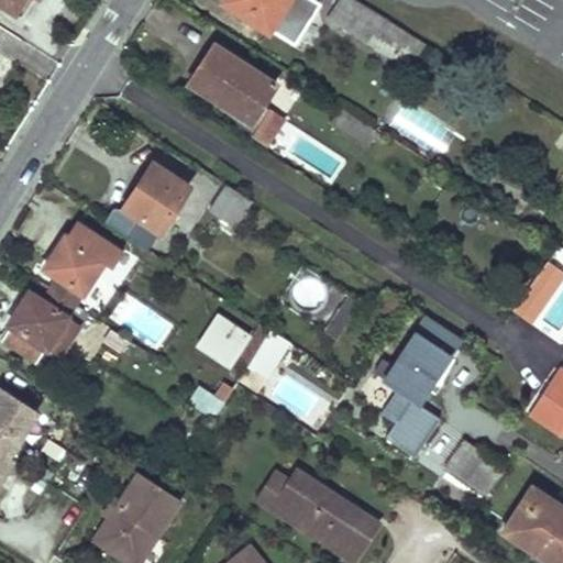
[(0,0),(0,6),(14,14),(22,0),(0,0)]
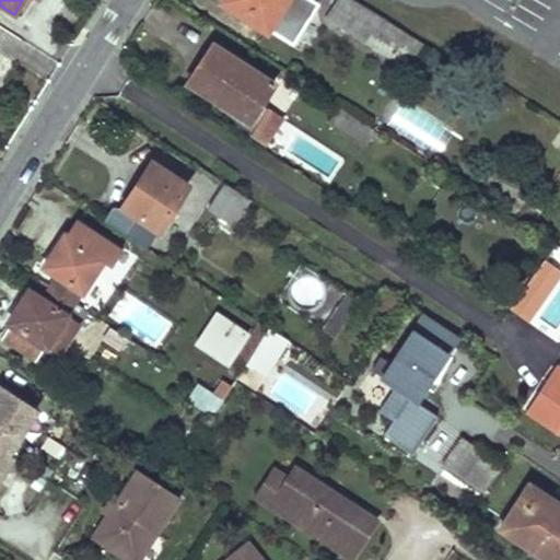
[(221,0),(220,3),(267,32),(268,30),(291,45),(314,8),(312,0),(221,0)]
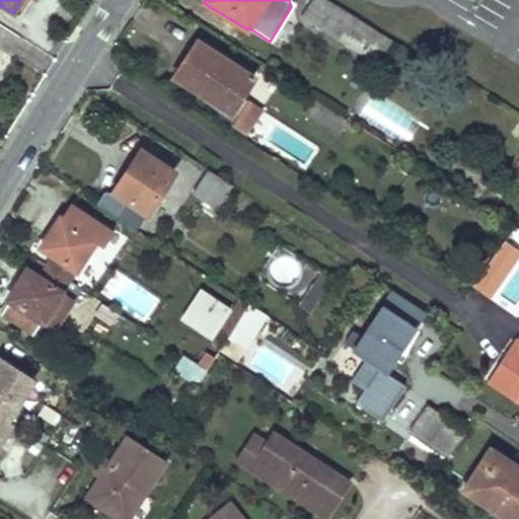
[(378,30),(329,0),(313,0),(304,16),(364,53),(378,30)]
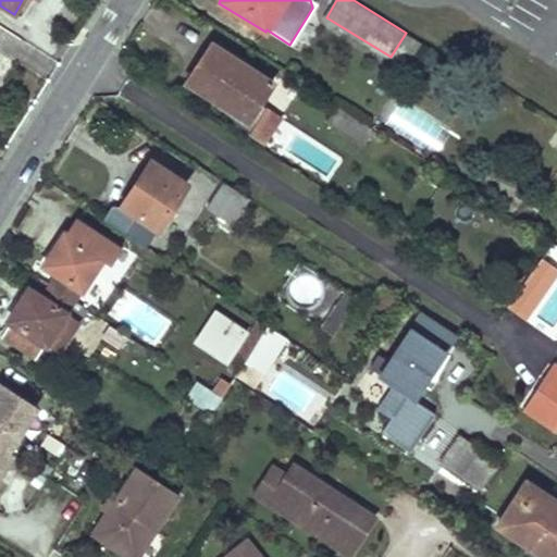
[(272,83),(212,44),(199,64),(207,69),(195,88),(247,121),(272,83)]
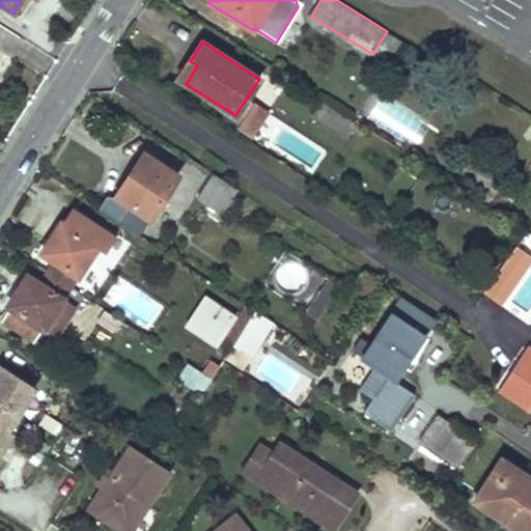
[(322,104),(313,116),(329,128),(331,126),(346,136),(354,124),(322,104)]
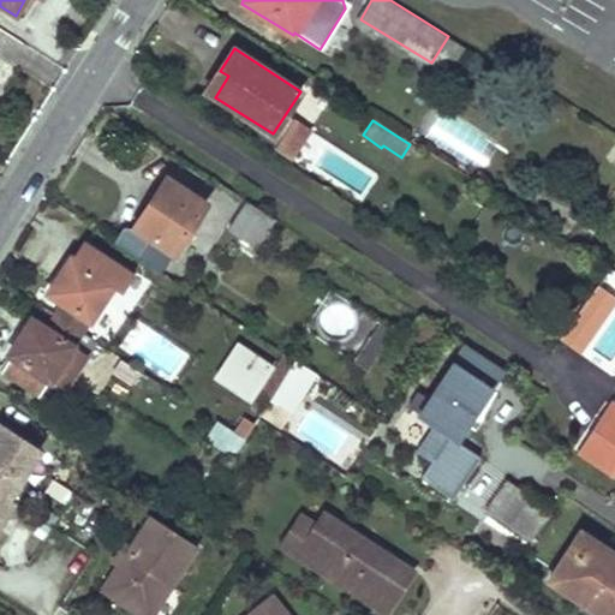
[(306,131),(292,121),(278,144),(293,154),(306,131)]
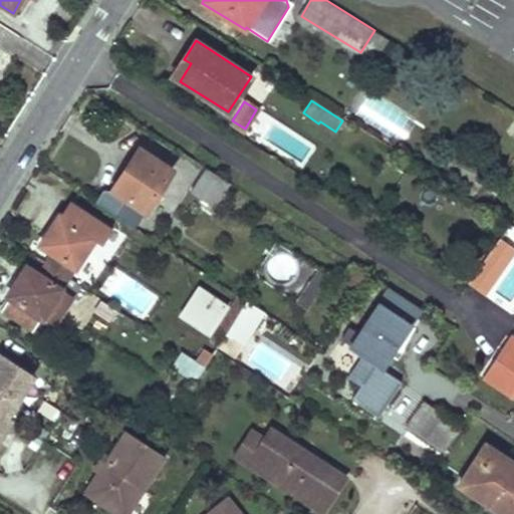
[(102,192),(95,202),(135,227),(171,172),(140,151),(111,193),(102,192)]
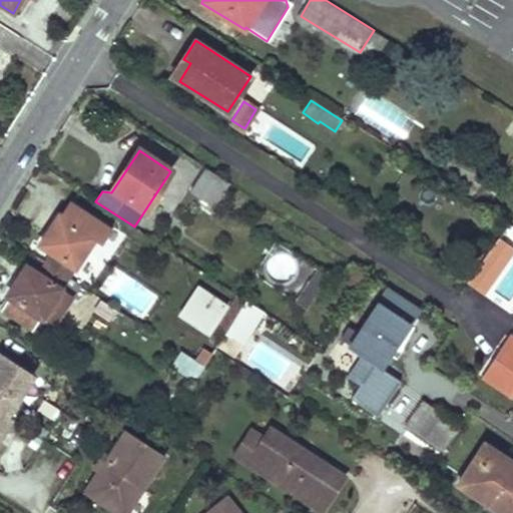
[(229,182),(206,168),(191,192),(212,206),(229,182)]
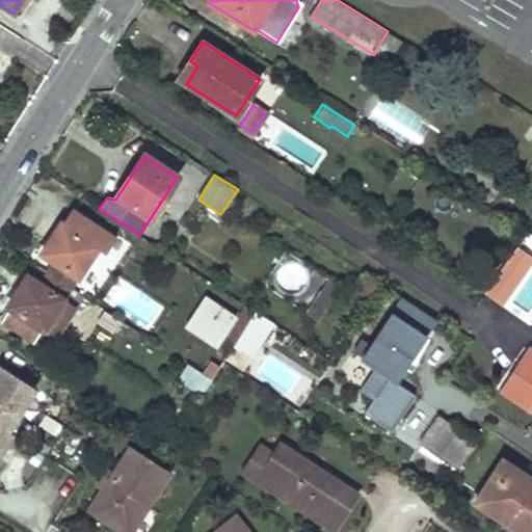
[(54,262),(47,272),(71,288),(98,247),(104,253),(115,236),(75,209),(63,225),(61,223),(42,254),(54,262)]
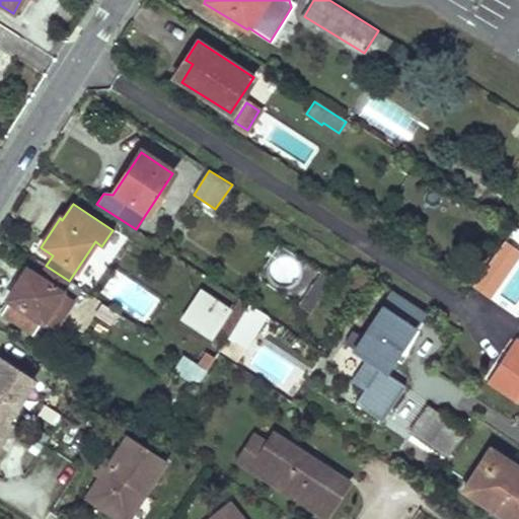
[(488,293),(518,260),(518,248),(511,242),(475,281),(488,293)]
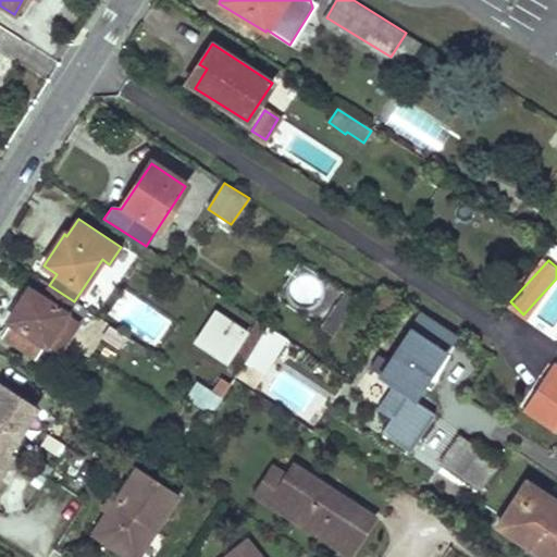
[(74,301),(49,285),(41,298),(28,289),(8,321),(11,323),(1,336),(37,360),(74,301)]
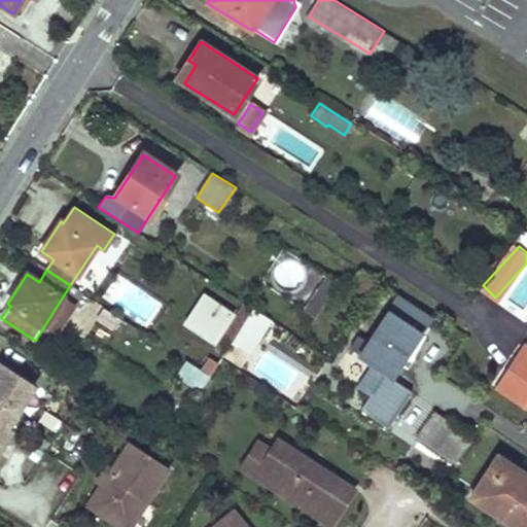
[(378,281),(367,274),(357,289),(367,296),(378,281)]
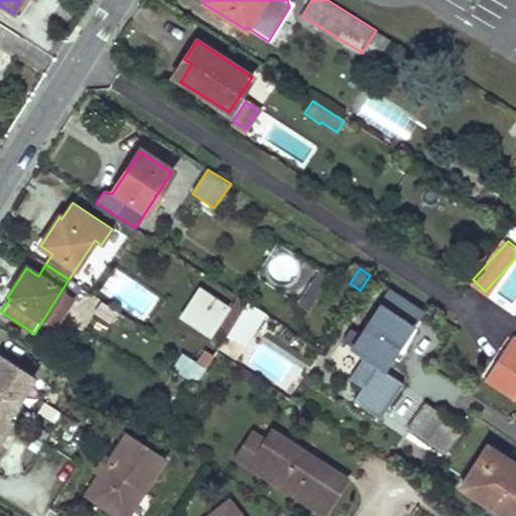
[(328,277),(318,270),(297,303),(307,310),(328,277)]
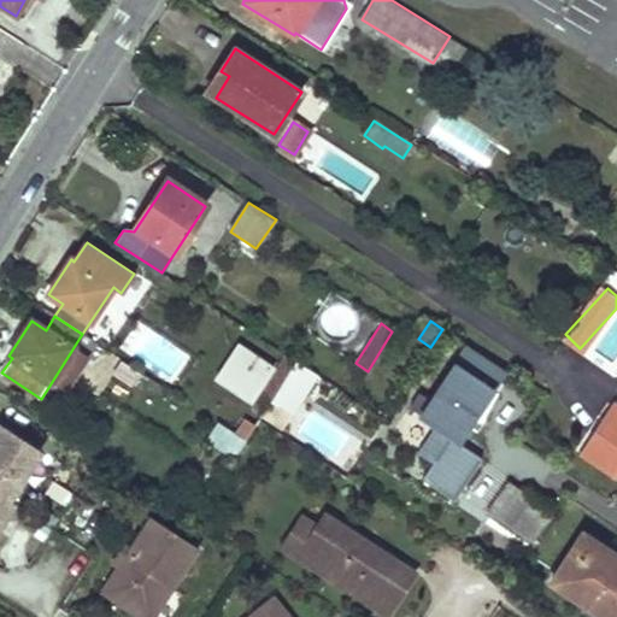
[(505,370),(466,345),(430,400),(418,393),(410,407),(438,425),(435,429),(454,442),(460,433),(465,430),(505,370)]
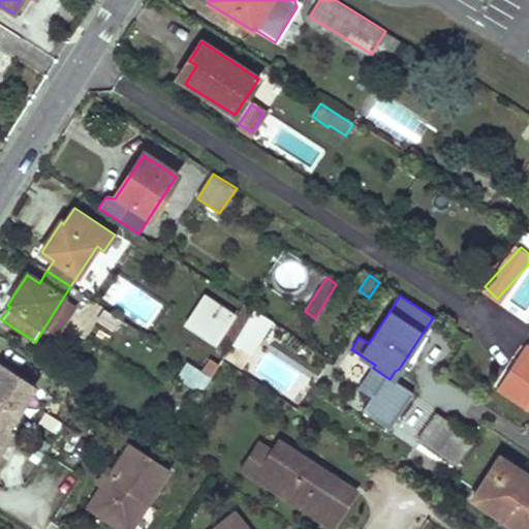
[(232,315),(207,298),(188,325),(203,335),(206,330),(217,338),(232,315)]
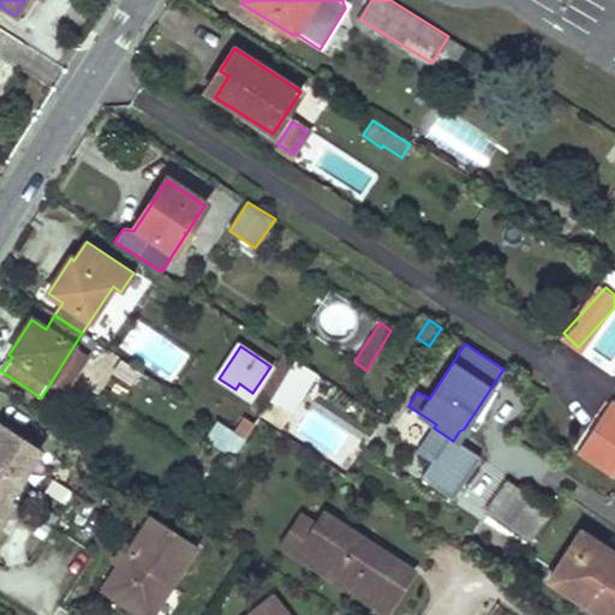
[(316,375),(296,362),(272,399),(292,412),(316,375)]
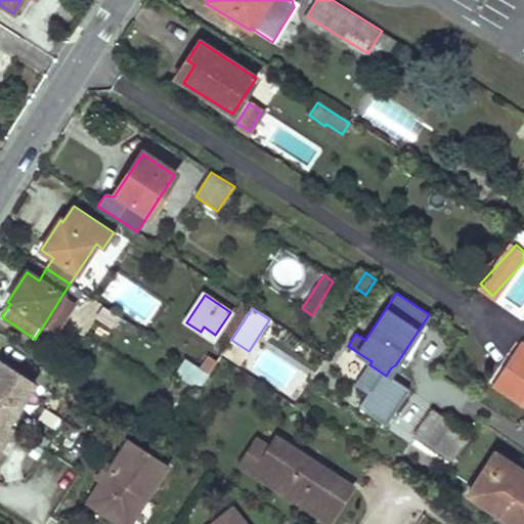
[(523,344),(520,342),(500,372),(523,387),(523,344)]
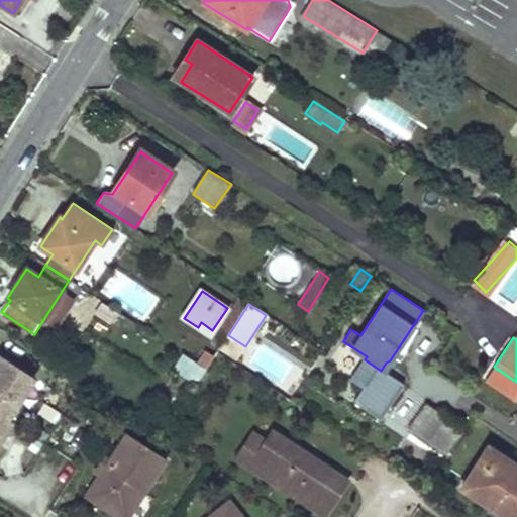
[(199,382),(207,370),(186,356),(178,369),(199,382)]
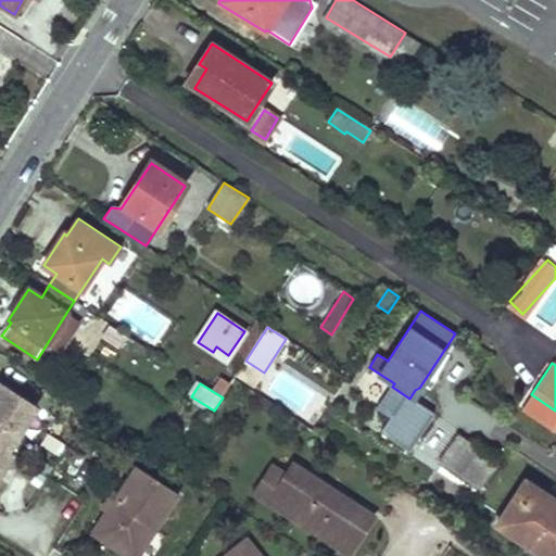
[(1,386),(0,387),(0,396),(4,400),(10,391),(1,386)]
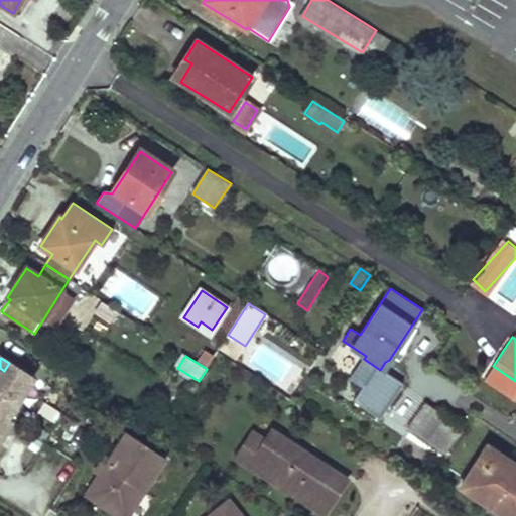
[(0,368),(0,435),(11,420),(7,418),(33,379),(9,363),(4,371),(0,368)]
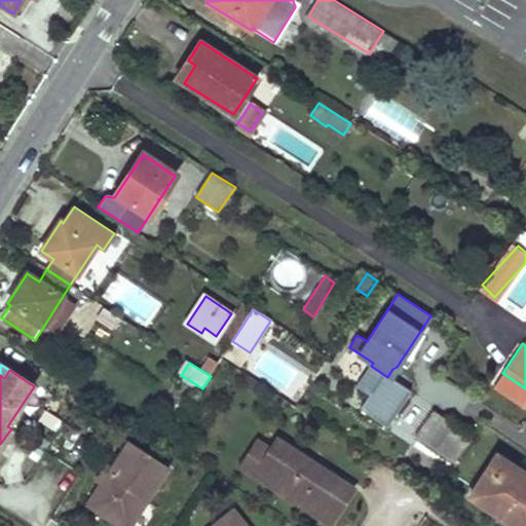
[(525,388),(502,373),(494,386),(525,406),(525,404),(525,388)]
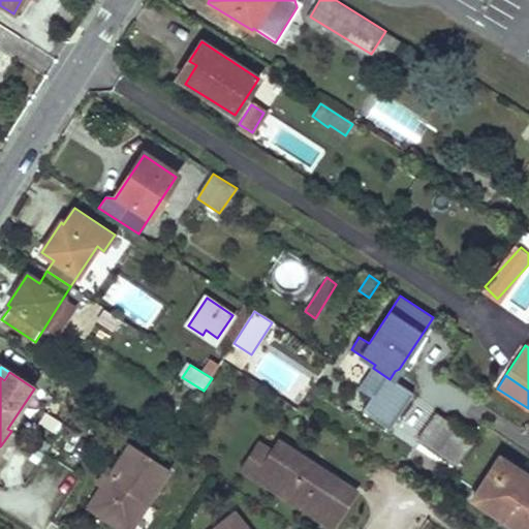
[(212,378),(204,391),(203,393),(213,399),(222,384),(212,378)]
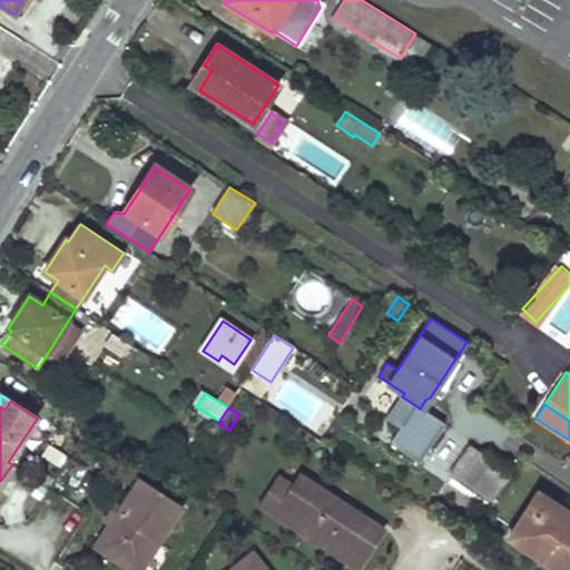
[(504,471),(469,446),(451,473),(492,499),(508,475),(503,473),(504,471)]
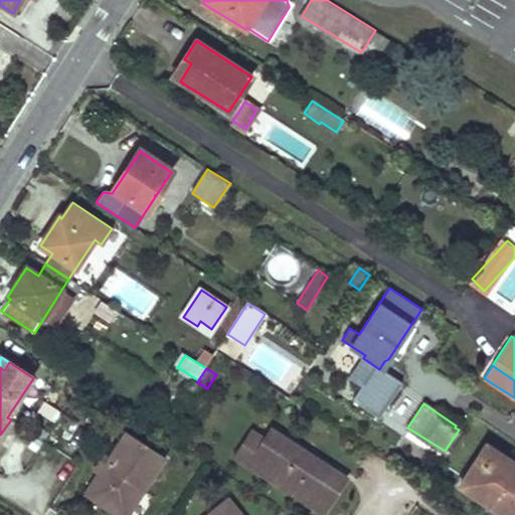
[(37,428),(33,435),(44,443),(49,436),(37,428)]
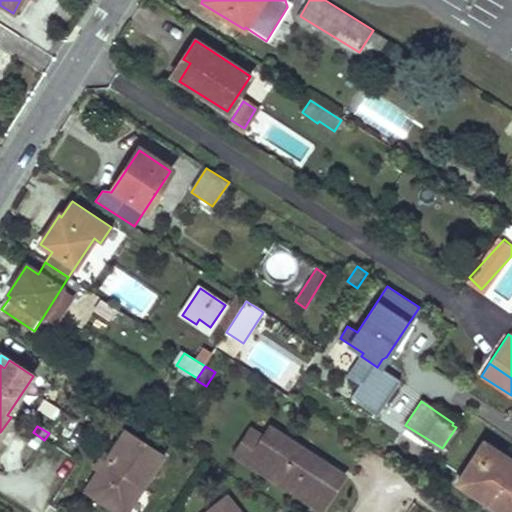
[(344,474),(270,427),(264,437),(247,462),(321,510),(344,474)]
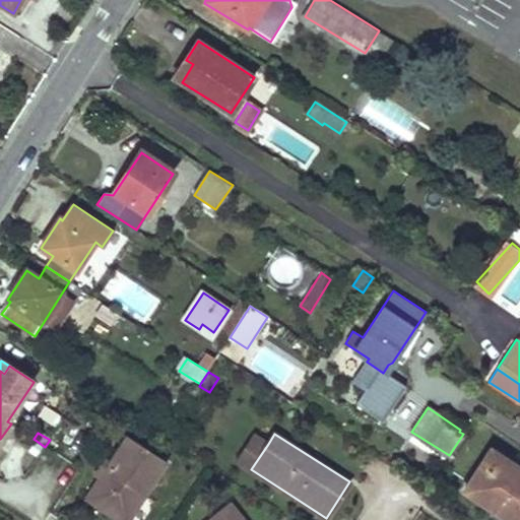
[(239,462),(251,469),(268,444),(255,436),(239,462)]
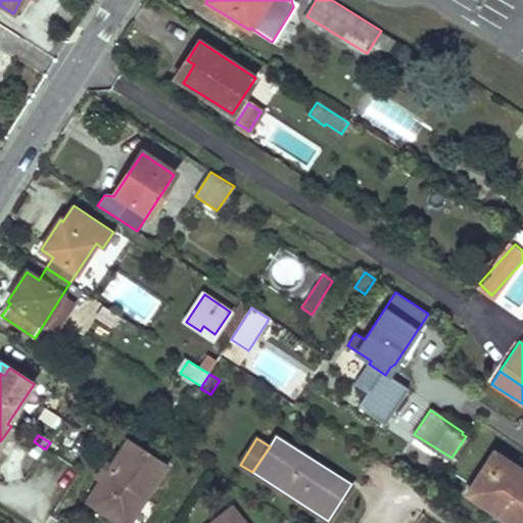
[(103,481),(90,502),(124,522),(131,522),(167,468),(129,443),(113,466),(112,468),(103,481)]
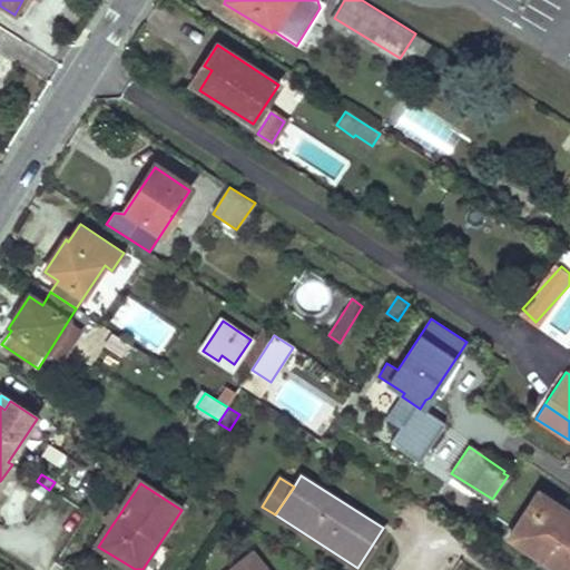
[(569,569),(569,513),(539,493),(510,538),(561,569),(569,569)]
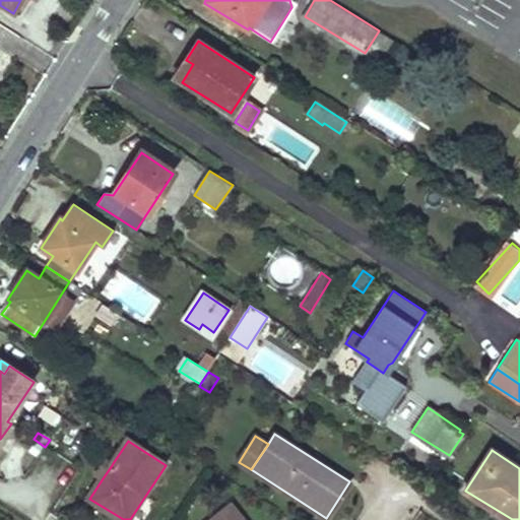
[(112,465),(113,463),(106,459),(96,474),(103,478),(112,465)]
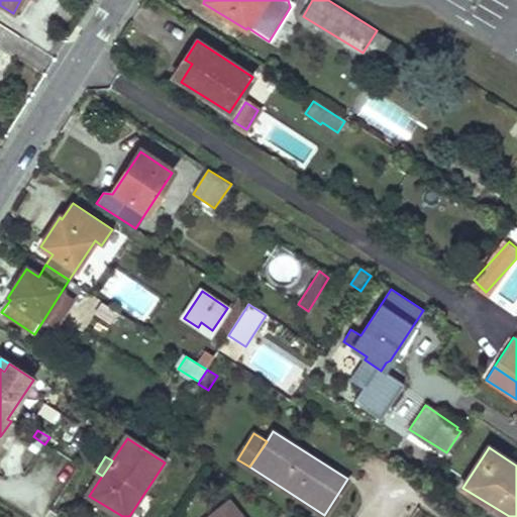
[(244,516),(230,501),(210,516),(244,516)]
